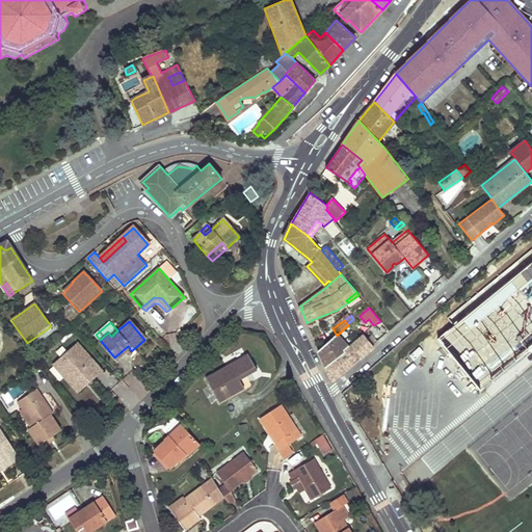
[(45,339),(57,330),(53,325),(51,326),(41,334),(45,339)]
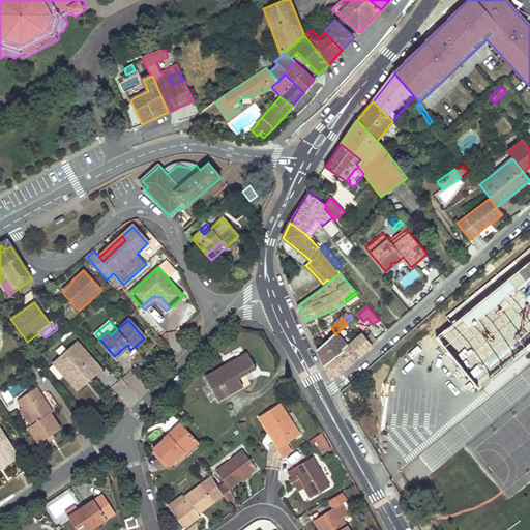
[(344,351),(324,366),(332,379),(373,346),(372,345),(362,332),(347,345),(343,349),(344,351)]
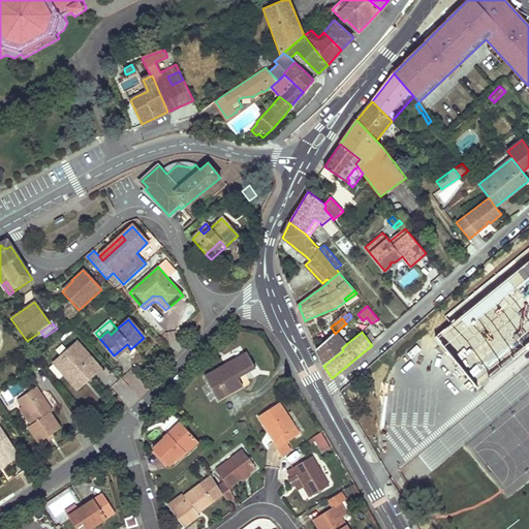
[(335,334),(317,349),(320,358),(323,366),(343,350),(342,348),(346,344),(336,333),(335,334)]
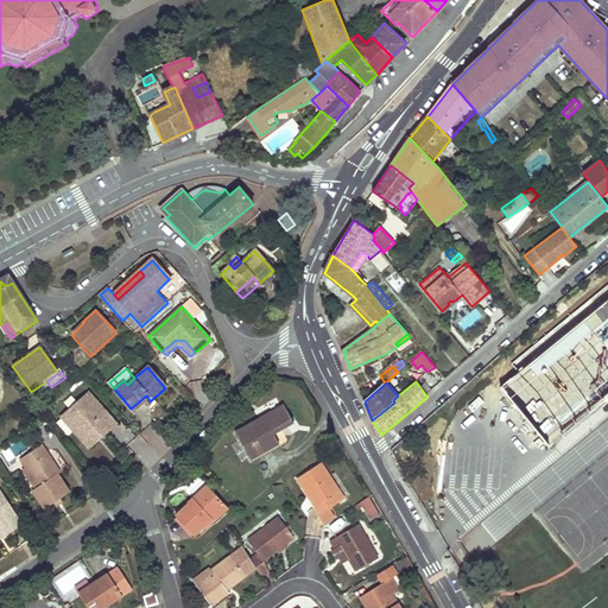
[(89,393),(61,419),(83,445),(97,432),(102,438),(109,432),(118,425),(89,393)]
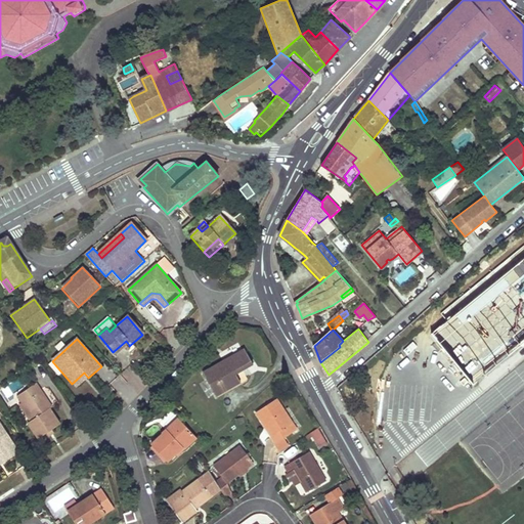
[(113,352),(116,355),(129,345),(126,341),(113,352)]
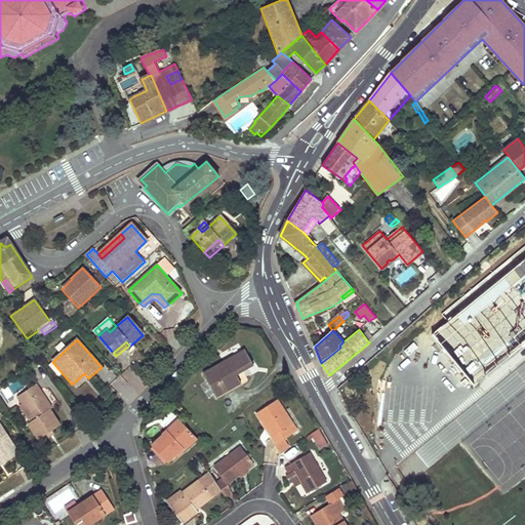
[(246,351),(203,374),(216,397),(241,384),(236,374),(253,365),(249,357),(246,351)]
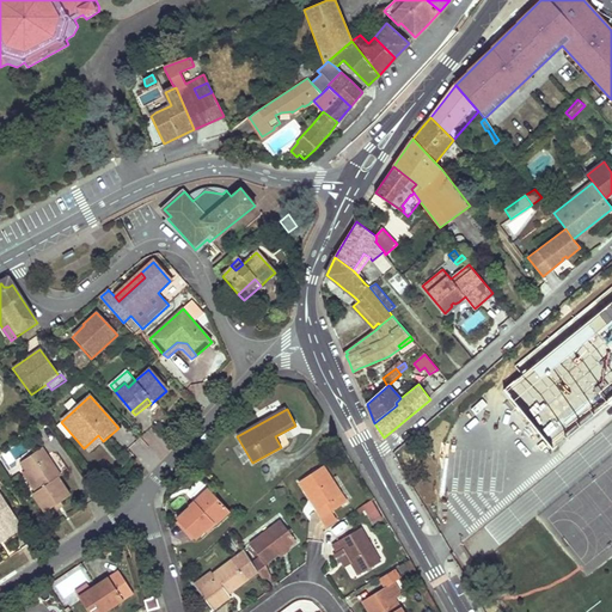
[(84,448),(89,454),(103,441),(98,435),(84,448)]
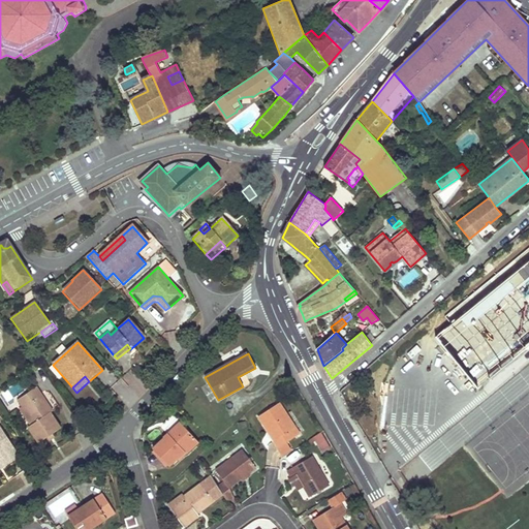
[(90,383),(76,394),(88,409),(101,399),(90,383)]
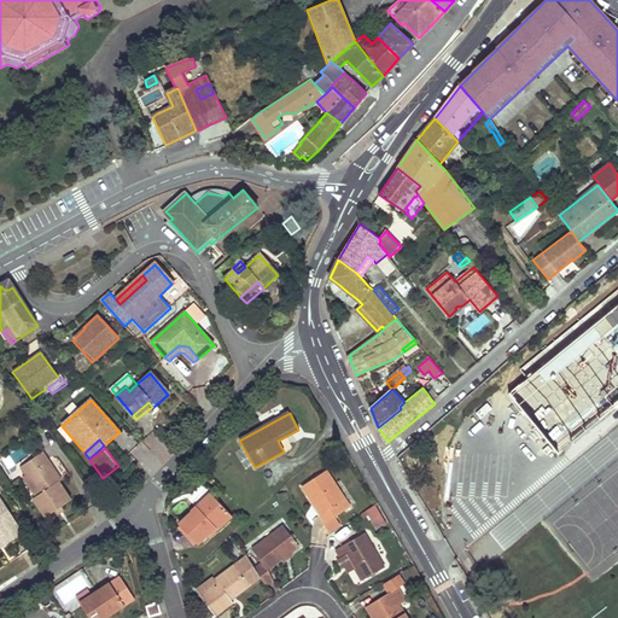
[(45,453),(23,467),(29,476),(41,496),(38,497),(34,500),(46,518),(60,509),(73,501),(60,484),(63,482),(45,453)]
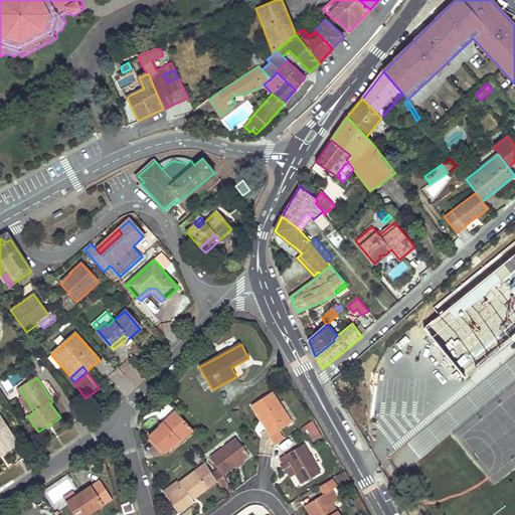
[(272,392),(251,405),(261,419),(264,417),(266,415),(268,419),(265,421),(269,427),(267,430),(272,436),(278,432),(287,425),(283,418),(287,416),(272,392)]
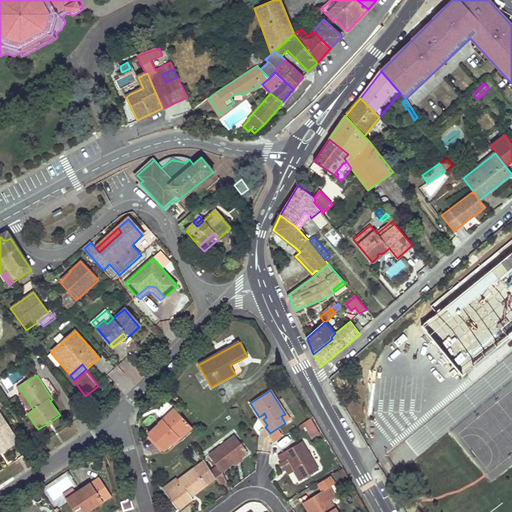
[(24,394),(21,396),(31,412),(34,411),(24,394)]
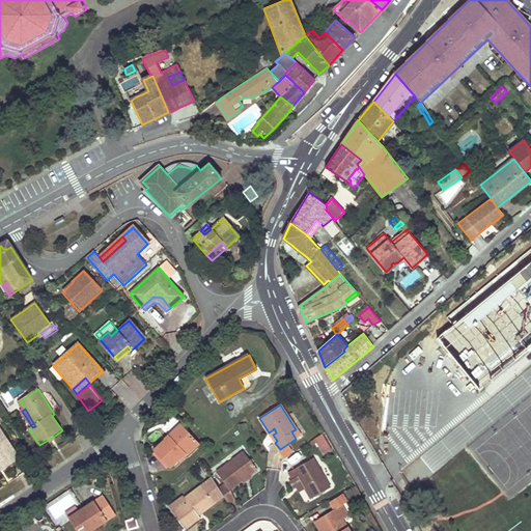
[(168,437),(154,451),(169,468),(185,453),(187,455),(199,444),(180,424),(173,431),(168,436),(168,437)]
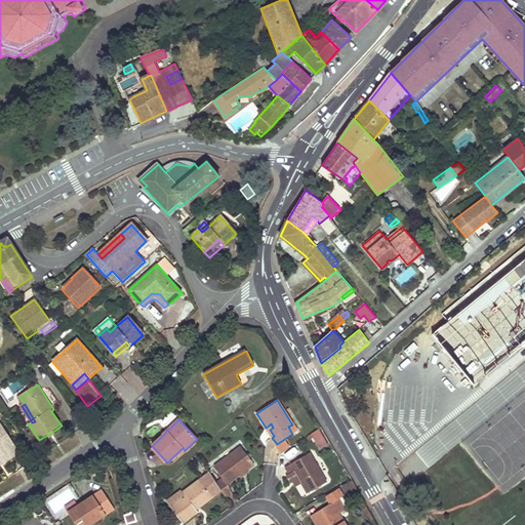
[(0,458),(6,455),(8,459),(13,455),(18,452),(0,422),(0,458)]
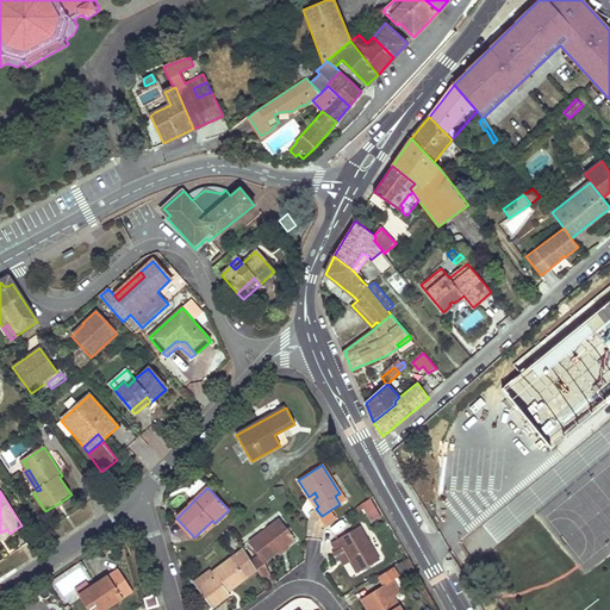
[(340,493),(335,496),(340,504),(344,500),(340,493)]
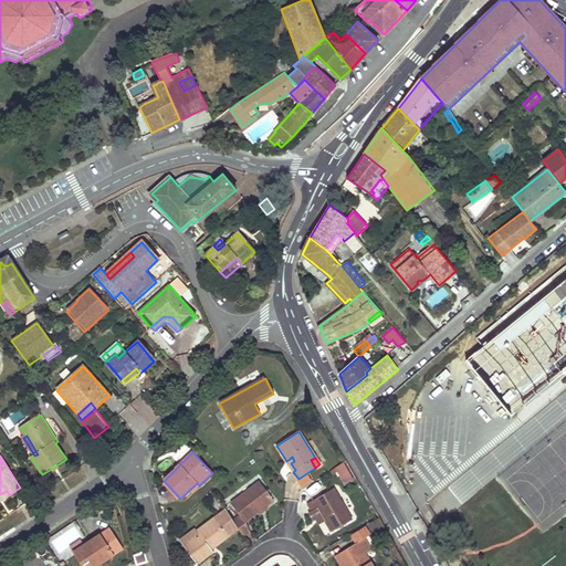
[(344,462),(334,469),(345,485),(354,480),(344,462)]
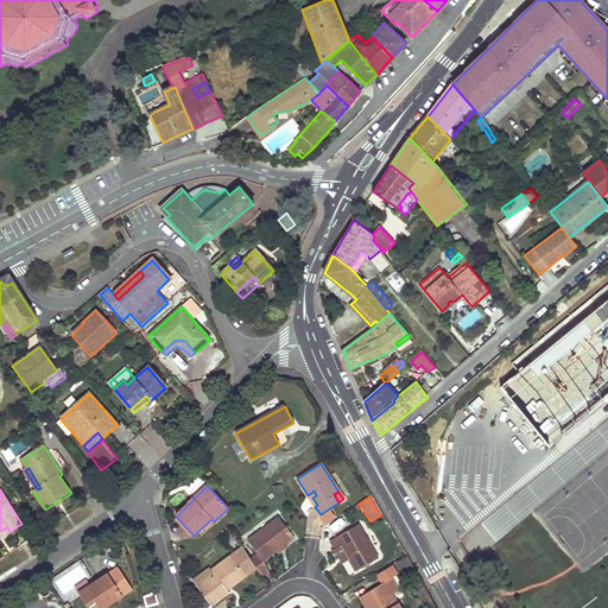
[(321,514),(317,517),(323,526),(334,519),(328,510),(321,514)]
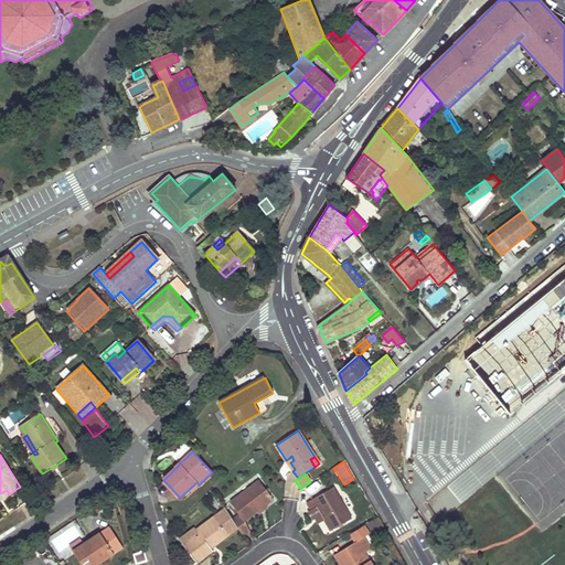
[(259,482),(231,503),(238,515),(232,520),(234,523),(237,528),(242,536),(249,531),(244,522),(255,513),(273,500),(259,482)]
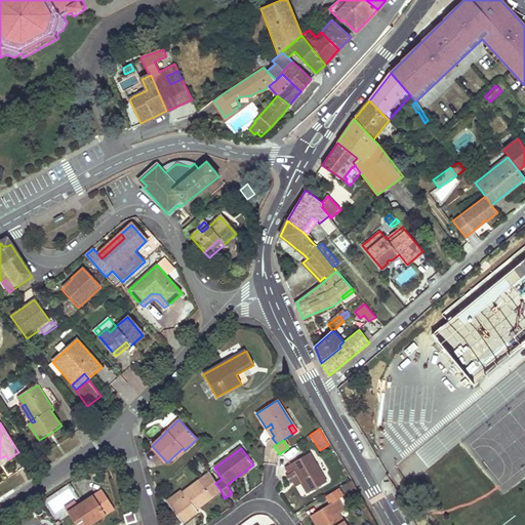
[(13,455),(8,459),(10,463),(22,456),(18,452),(13,455)]
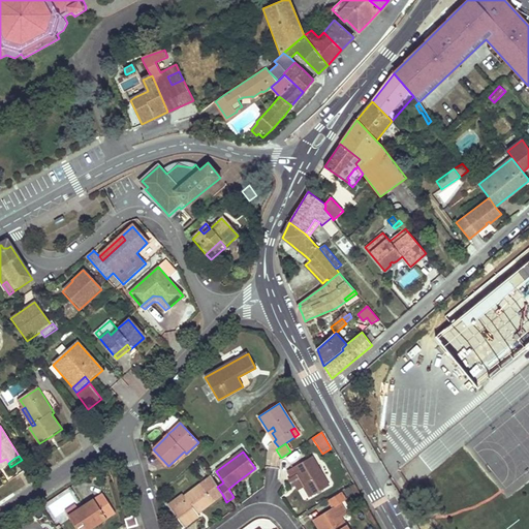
[(312,457),(287,471),(291,478),(297,475),(304,488),(307,492),(310,497),(329,487),(312,457)]
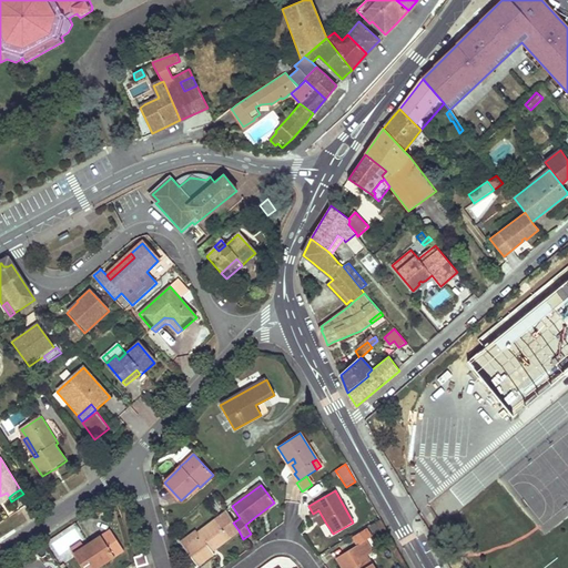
[(316,521),(320,527),(326,524),(318,510),(313,514),(308,516),(313,524),(316,521)]
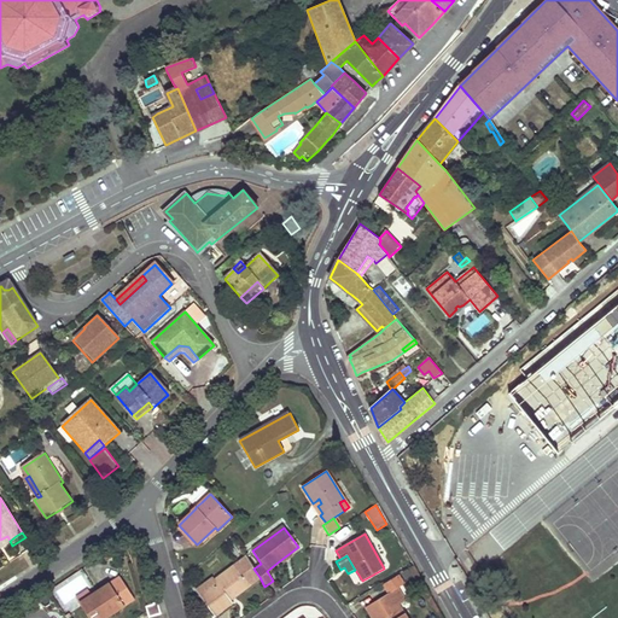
[(246,558),(215,581),(217,584),(200,596),(214,616),(232,602),(231,600),(227,595),(232,592),(256,572),(254,569),(246,558)]
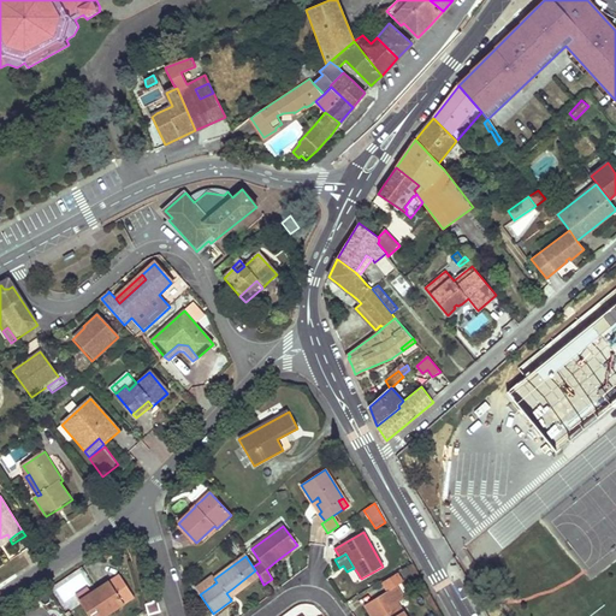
[(230,598),(259,575),(255,570),(231,590),(226,593),(230,598)]
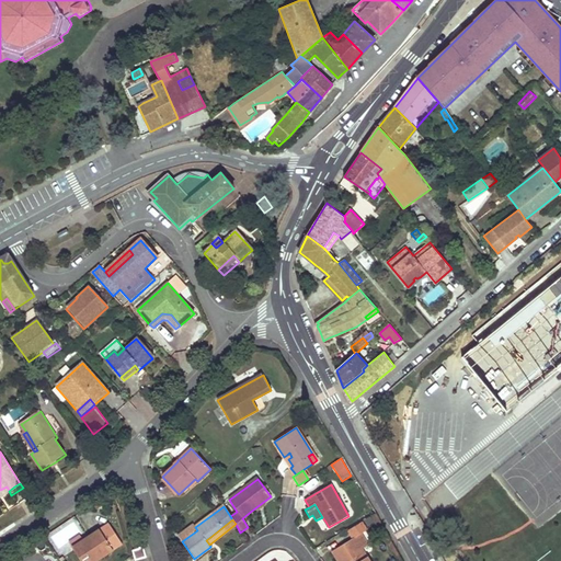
[(368,560),(362,549),(354,537),(362,534),(366,530),(362,523),(346,533),(351,539),(336,548),(343,560),(368,560)]
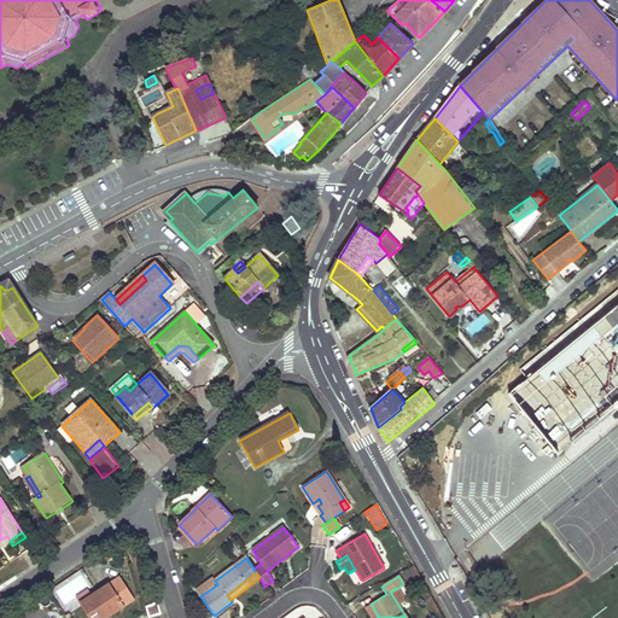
[(104,617),(133,599),(118,577),(111,583),(103,588),(103,589),(93,596),(92,595),(80,604),(88,617),(104,617)]
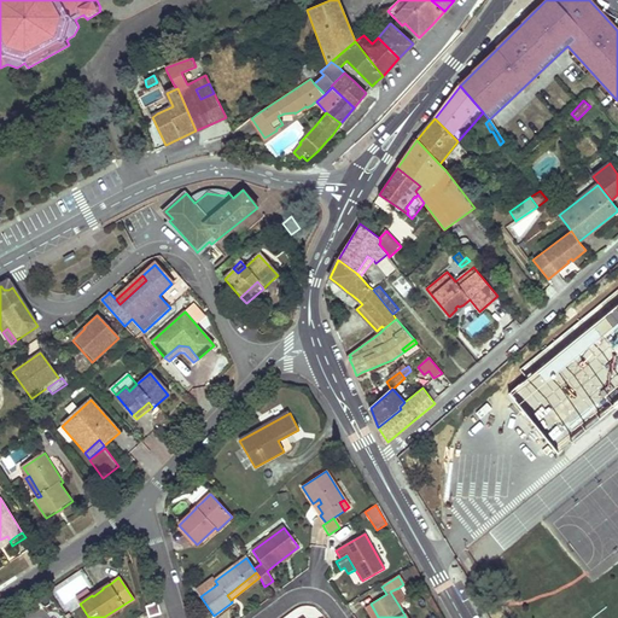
[(200,596),(217,584),(215,581),(214,578),(196,590),(200,596)]
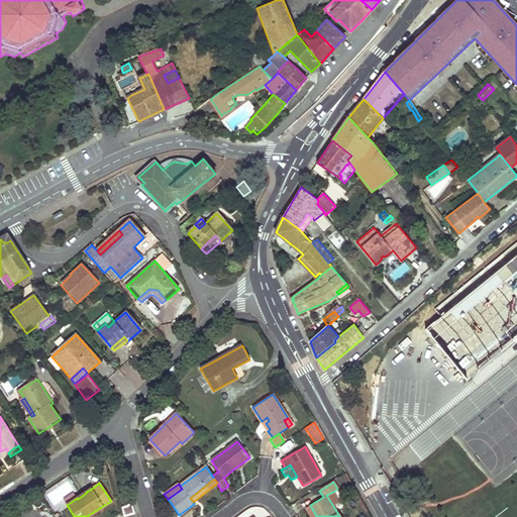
[(333,492),(326,495),(333,506),(340,502),(333,492)]
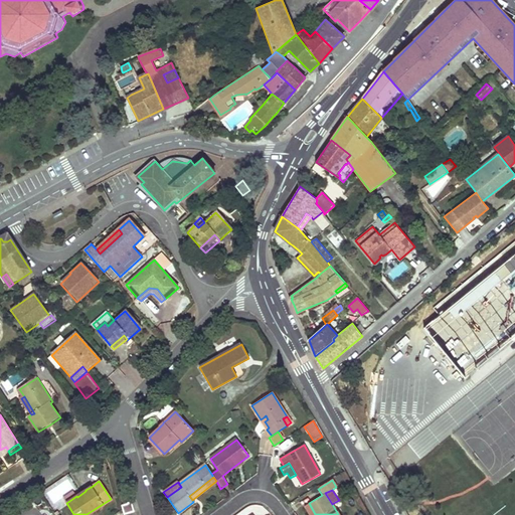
[(74,493),(64,500),(66,503),(76,496),(74,493)]
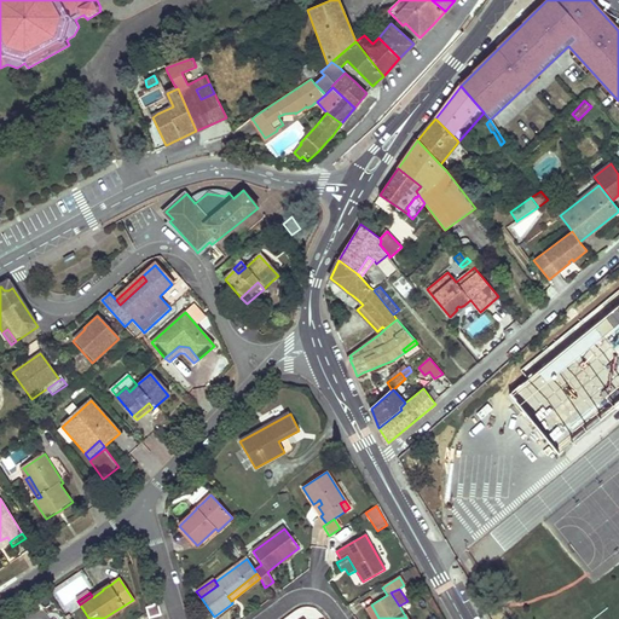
[(157,605),(145,607),(149,618),(161,614),(157,605)]
